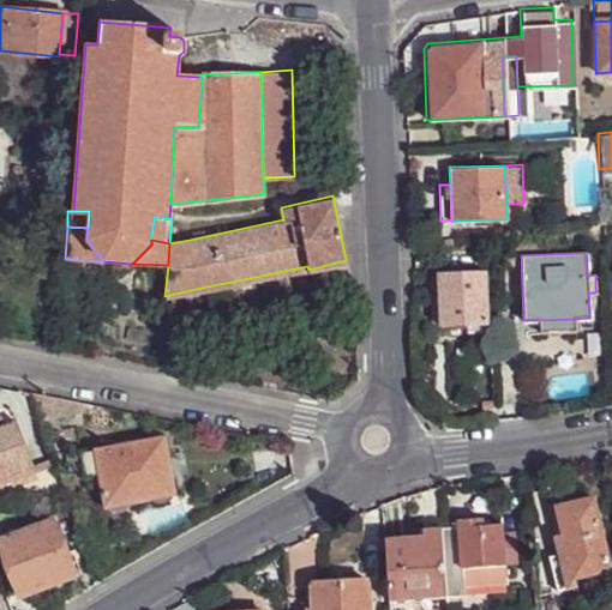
[(486,325),(484,273),(436,276),(438,327),(486,325)]
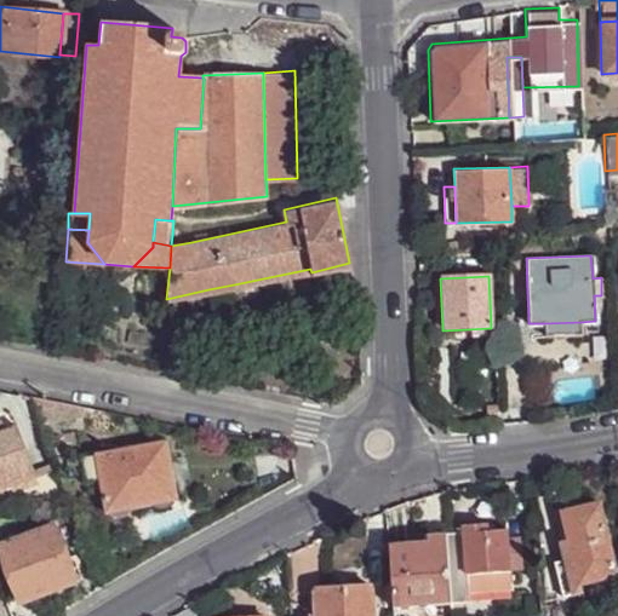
[(238,300),(234,285),(209,289),(212,306),(215,306),(217,318),(238,314),(235,301),(238,300)]
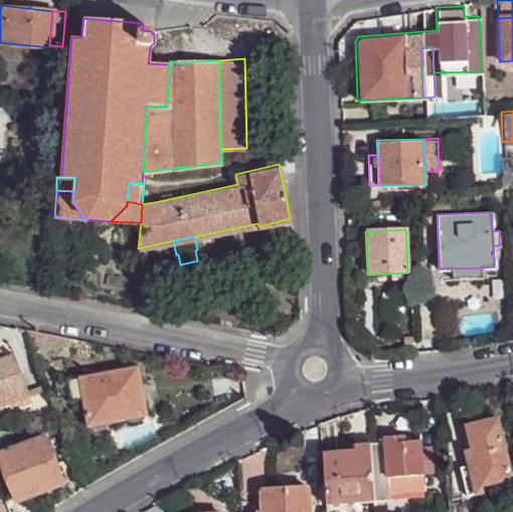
[(482,278),(482,268),(452,269),(452,278),(482,278)]
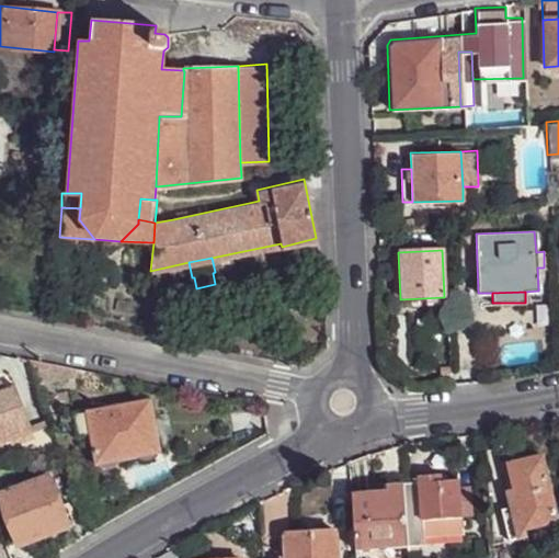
[(0,443),(21,435),(32,431),(29,424),(14,386),(0,391),(0,443)]
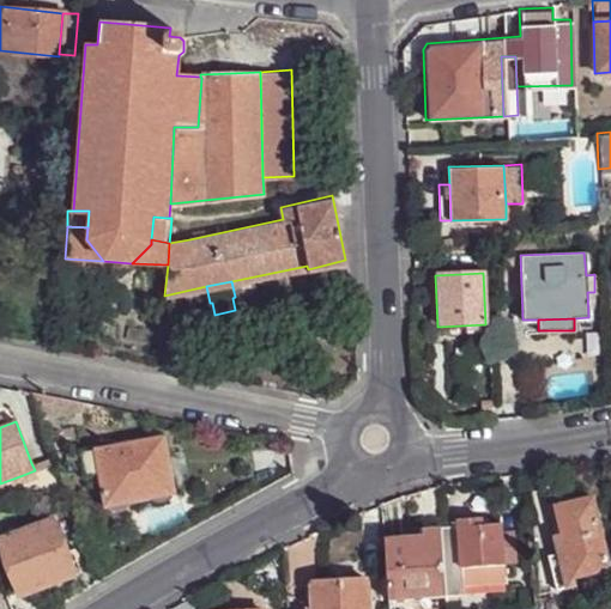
[(94,449),(100,482),(103,506),(108,505),(109,506),(116,510),(123,507),(128,501),(150,498),(156,501),(163,500),(169,494),(174,494),(163,434),(94,449)]
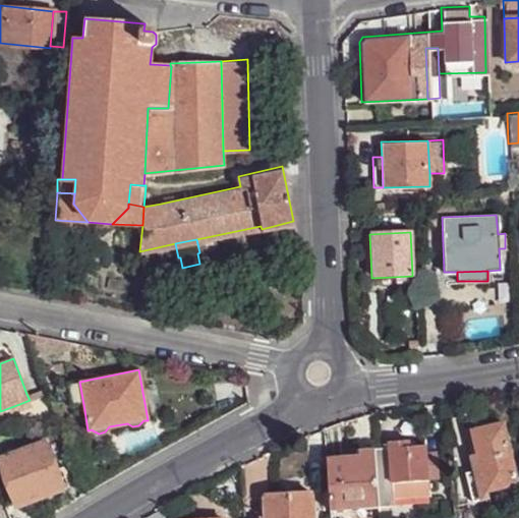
[(73,412),(84,410),(79,382),(69,383),(70,393),(70,394),(69,398),(72,401),(73,412)]
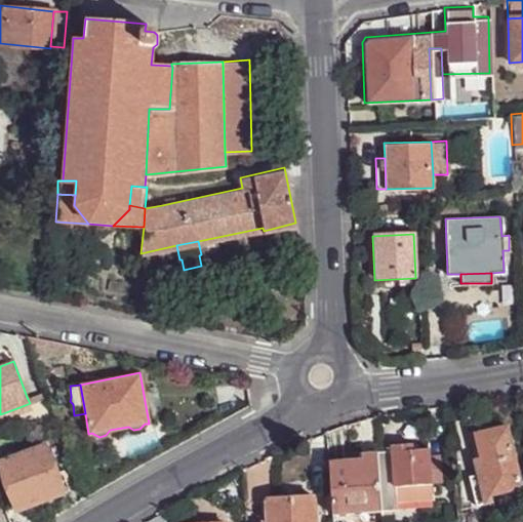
[(30,403),(45,397),(43,391),(27,397),(30,403)]
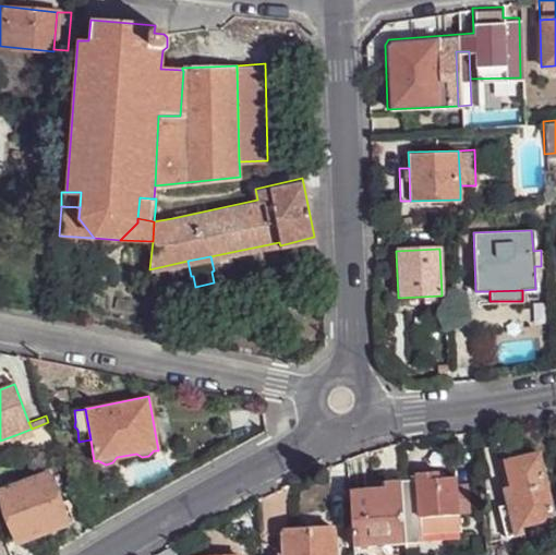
[(21,433),(28,453),(59,447),(48,422),(32,429),(21,433)]
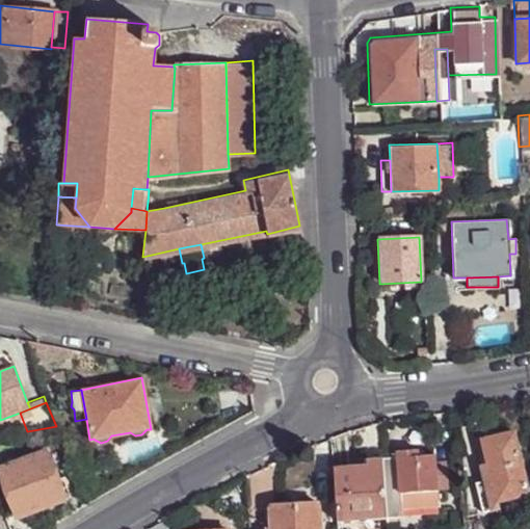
[(496,501),(525,494),(511,431),(480,439),(486,465),(489,478),(483,480),(473,482),(480,510),(497,507),(496,501)]
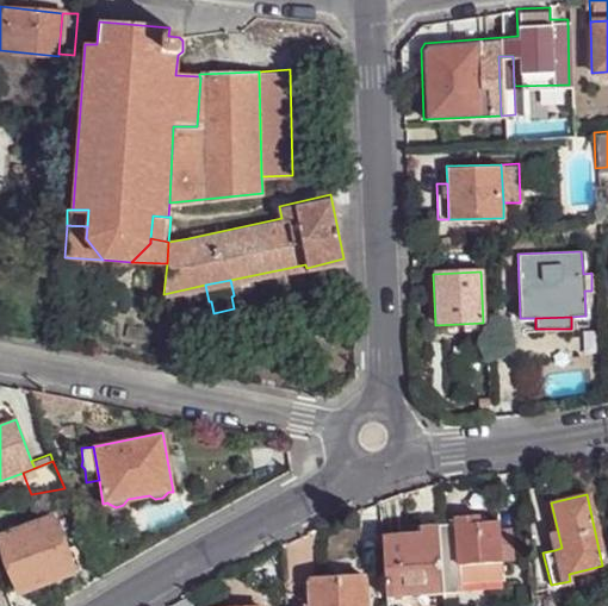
[(558,532),(551,503),(550,499),(544,500),(551,533),(558,532)]
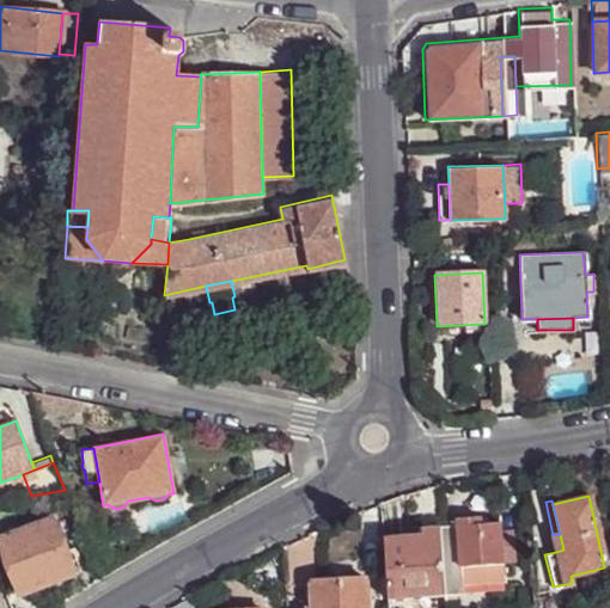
[(35,571),(65,562),(52,519),(0,532),(0,551),(11,590),(37,583),(35,571)]
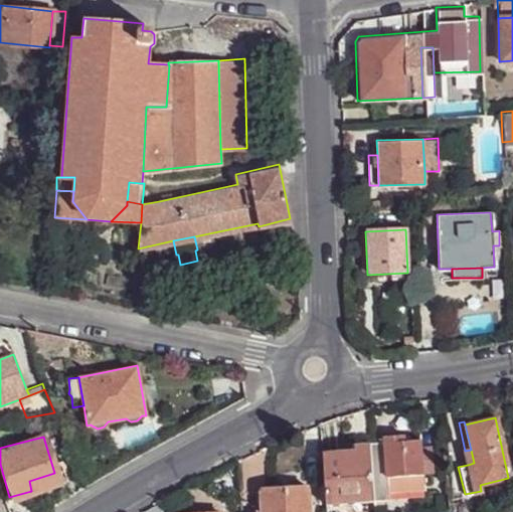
[(383,438),(383,444),(371,445),(371,446),(373,503),(374,511),(382,510),(382,503),(387,502),(387,494),(423,491),(422,477),(422,468),(420,443),(405,443),(404,437),(383,438)]
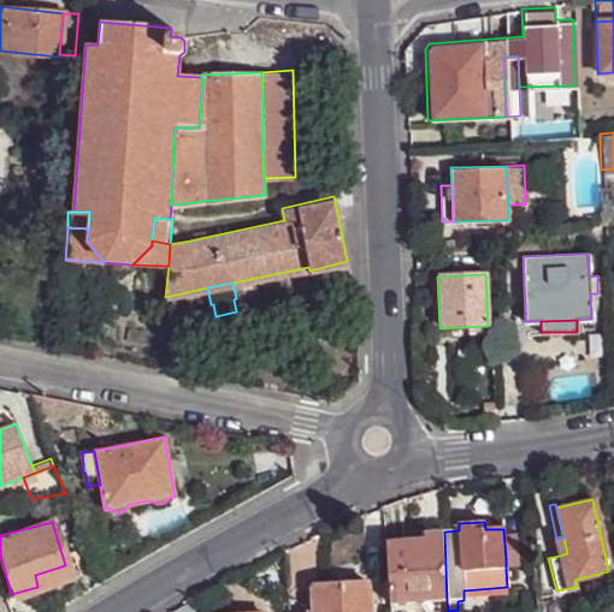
[(424,541),(385,542),(388,605),(447,601),(444,533),(424,533),(424,541)]
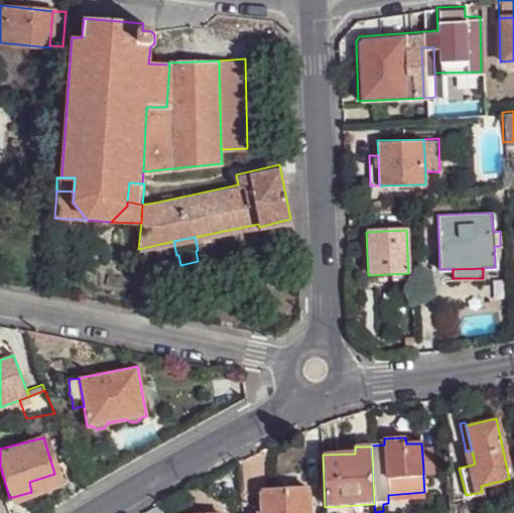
[(466,452),(469,466),(475,464),(472,451),(466,452)]
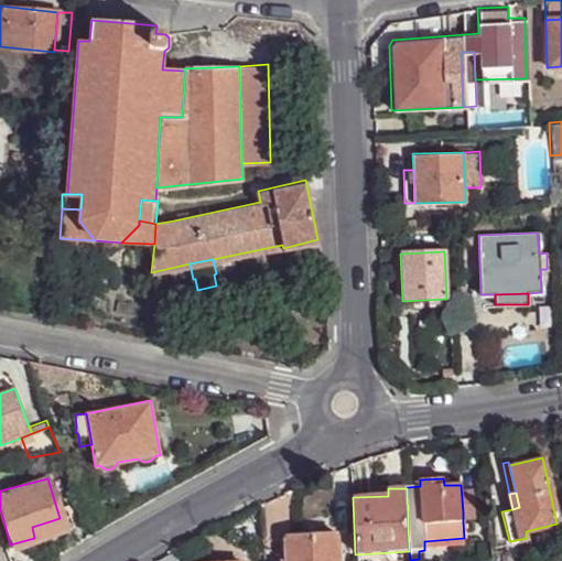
[(463,513),(463,522),(473,521),(472,511),(463,513)]
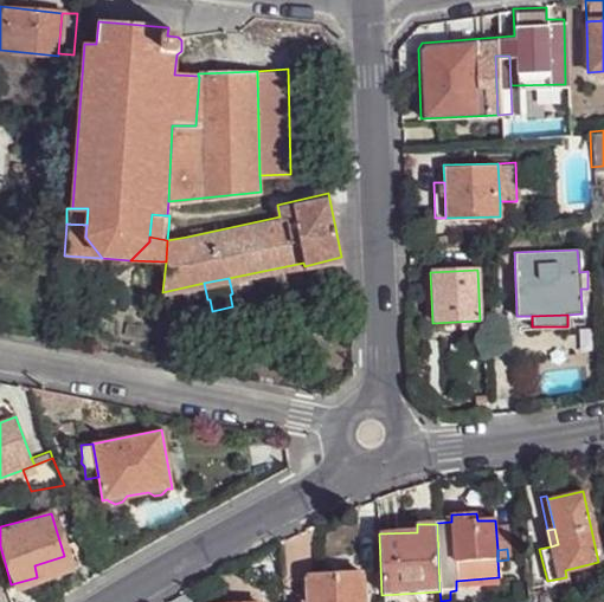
[(69,569),(64,556),(34,565),(37,577),(69,569)]
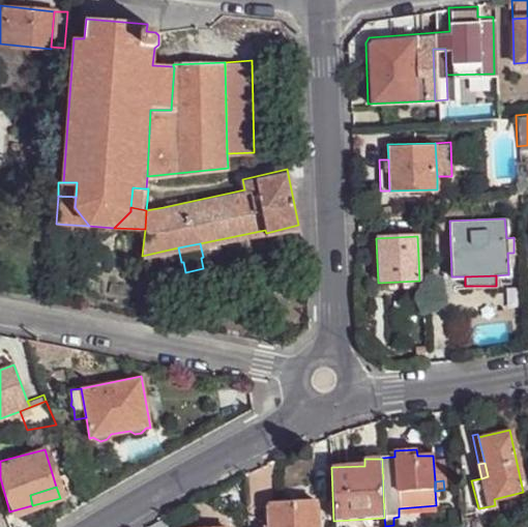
[(525,501),(523,492),(494,499),(495,505),(495,508),(525,501)]
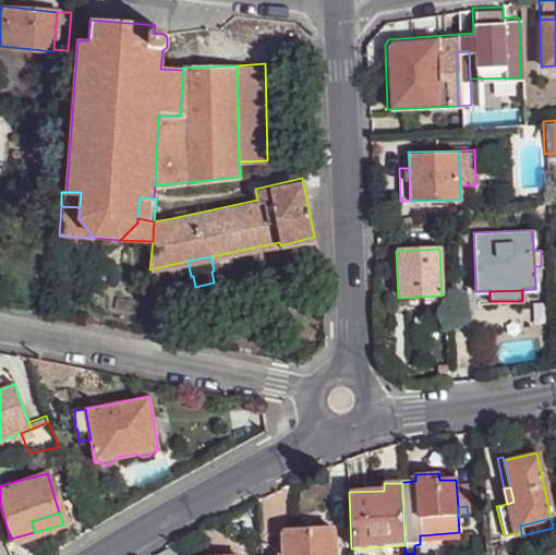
[(331,554),(330,522),(282,527),(283,550),(283,554),(331,554)]
